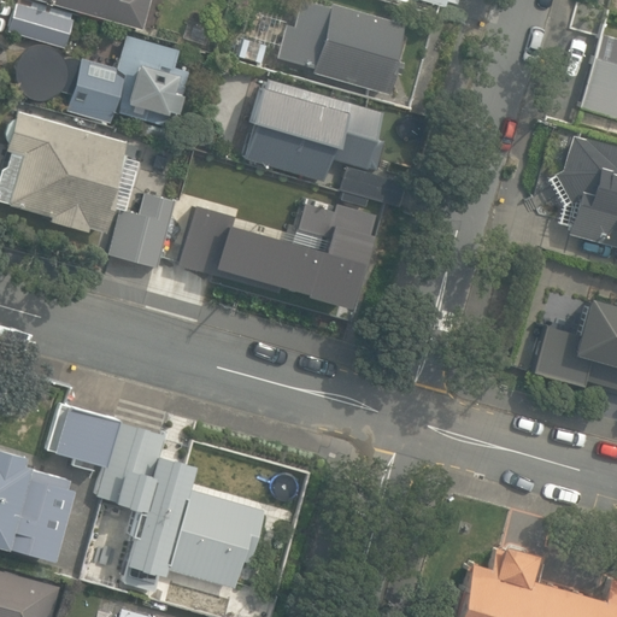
[(35,0),(139,28),(146,0),(35,0)]
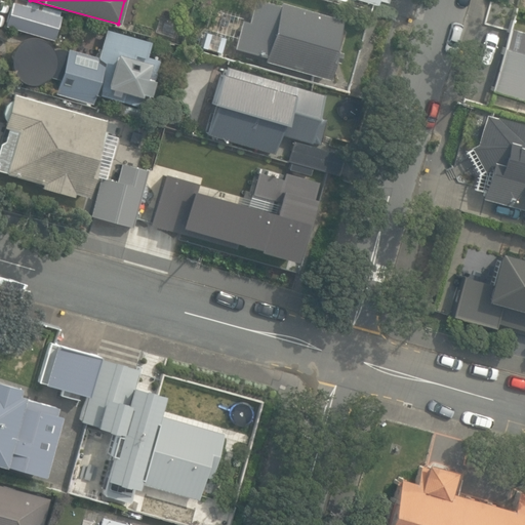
[(278,6),(256,0),(253,0),(248,22),(240,19),(232,48),(265,57),(264,61),(328,79),(337,46),(333,44),(339,21),(279,2),(278,6)]
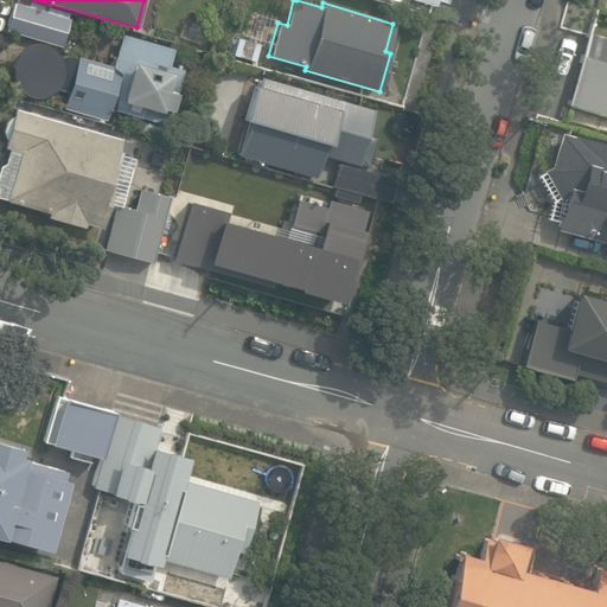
[(5,30),(62,46),(70,19),(13,2),(5,30)]
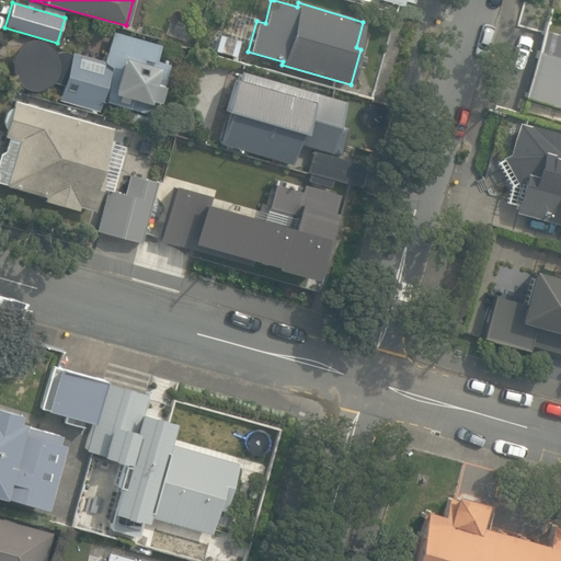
[(165,35),(189,42),(194,24),(172,16),(165,35)]
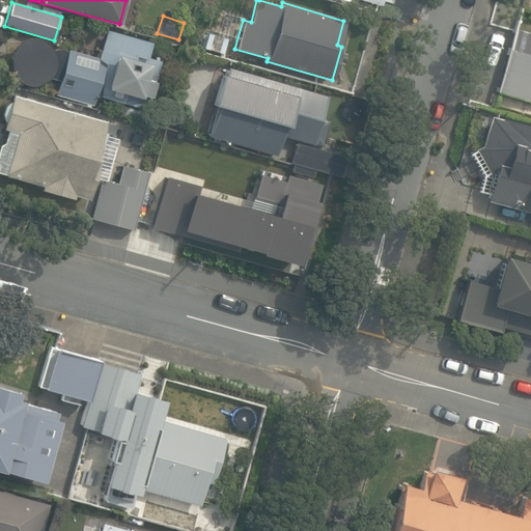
[(497,91),(530,101),(530,31),(515,27),(497,91)]
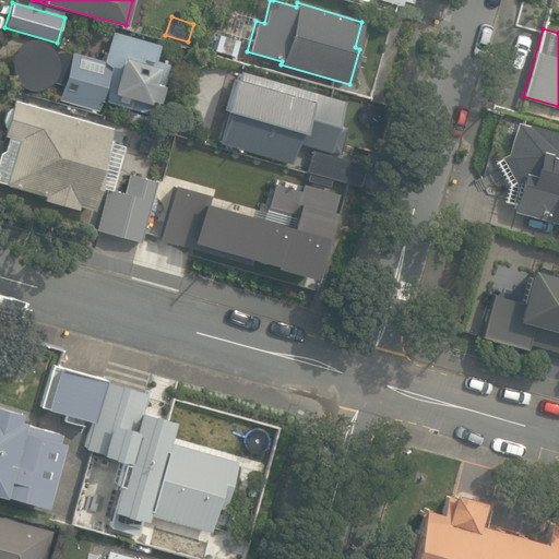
[(100,99),(153,116),(168,64),(151,60),(156,43),(111,30),(103,61),(72,52),(71,55),(61,52),(52,56),(51,50),(45,45),(34,40),(25,39),(16,43),(10,50),(8,59),(7,69),(12,79),(16,85),(23,88),(34,91),(44,91),(55,84),(61,86),(58,98),(97,110),(100,99)]
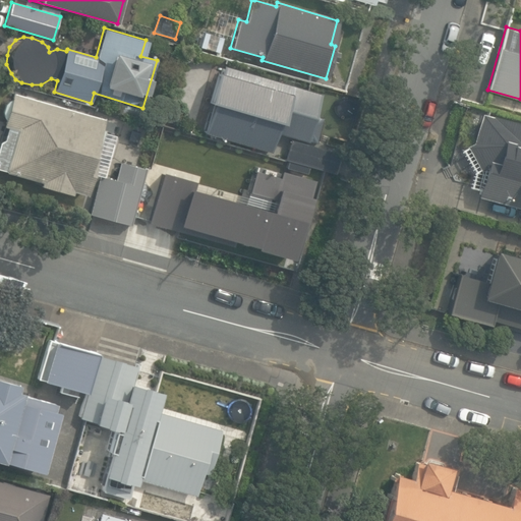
[(199,47),(222,52),(226,37),(204,31),(199,47)]
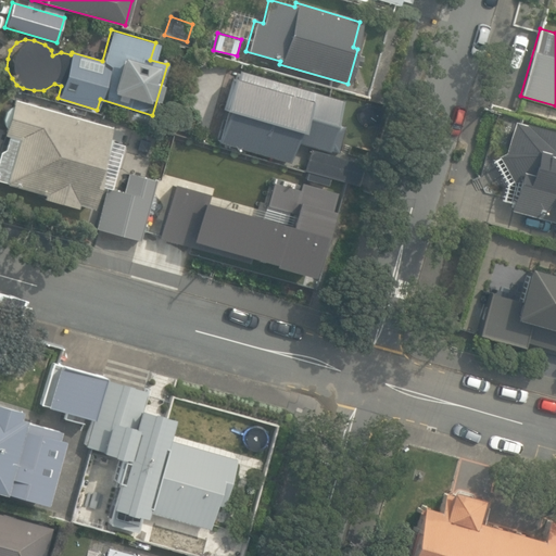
[(228,122),(337,152),(343,126),(340,125),(342,117),(338,116),(342,100),(232,68),(224,99),(234,101),(228,122)]
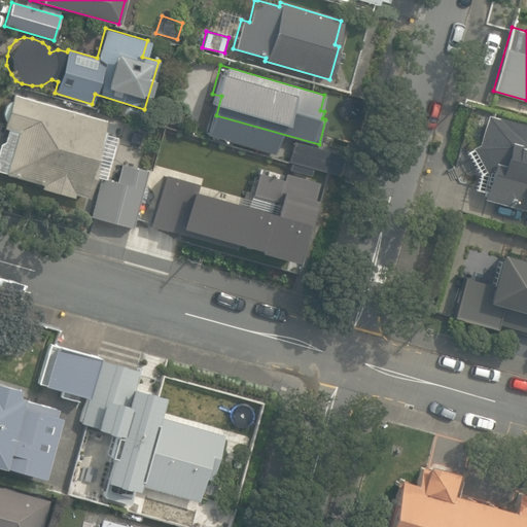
[(73,194),(88,198),(105,131),(101,130),(104,117),(11,93),(3,128),(7,129),(4,140),(0,143),(0,173),(41,184),(40,187),(72,197),(73,194)]
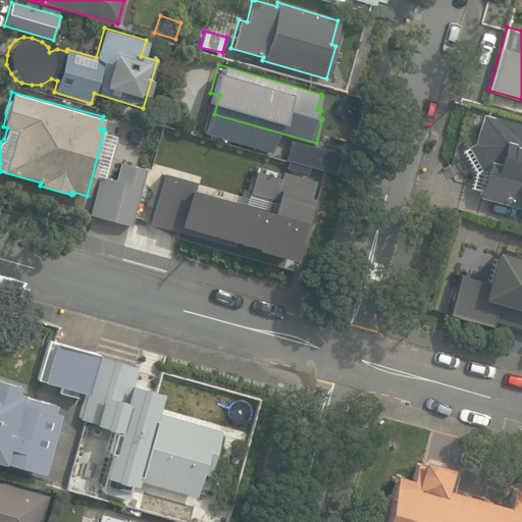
[(166,125),(191,134),(193,127),(203,131),(211,107),(175,96),(166,125)]
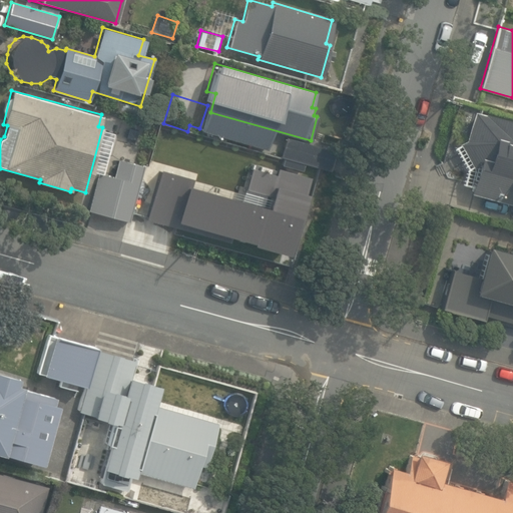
[(512,121),(473,111),(463,140),(454,147),(464,168),(460,183),(468,185),(466,192),(512,204),(512,121)]
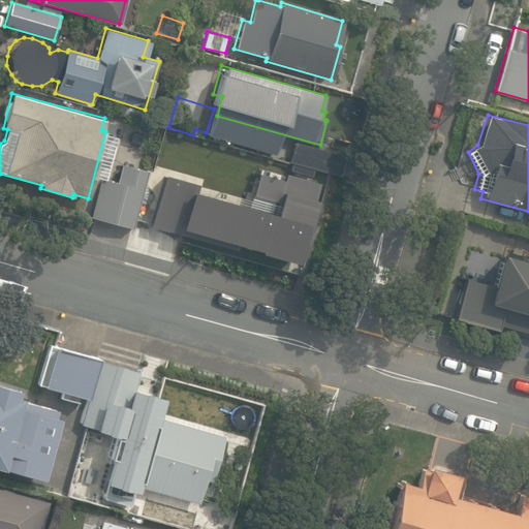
[(91,217),(130,227),(146,170),(122,164),(119,180),(101,176),(91,217)]
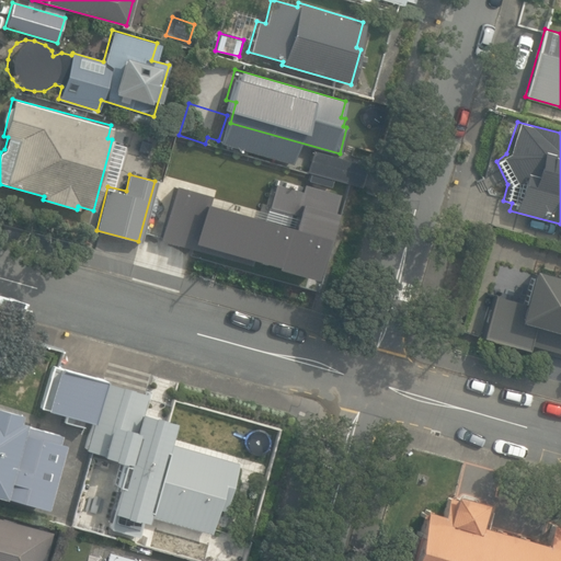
[(212,195),(175,185),(160,240),(192,249),(194,242),(277,265),(276,268),(315,279),(340,193),(305,184),(302,192),(275,184),(265,219),(208,204),(212,195)]
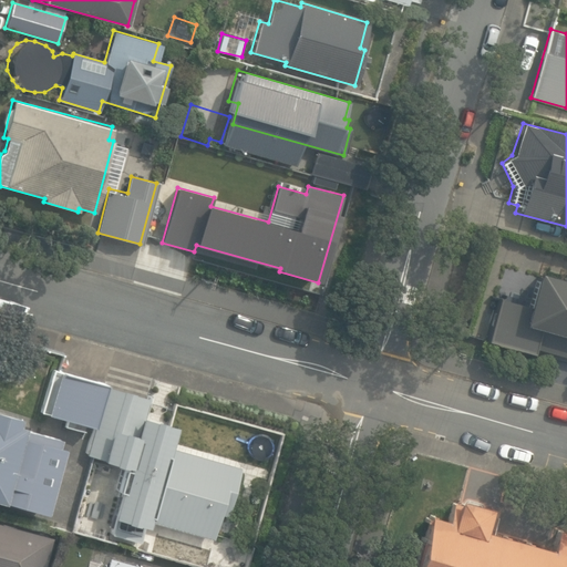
[(502,299),(490,341),(535,354),(536,348),(566,356),(566,275),(566,280),(539,272),(531,308),(502,299)]
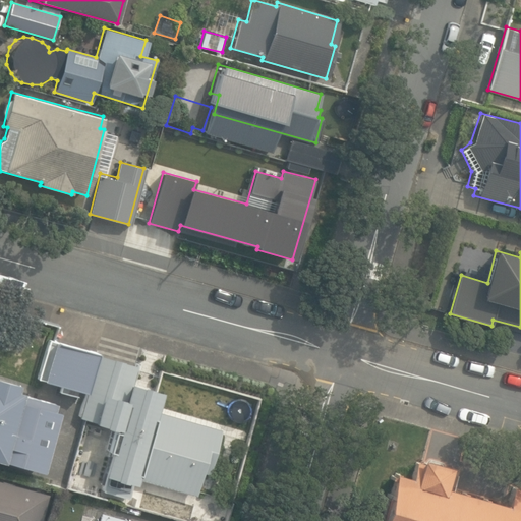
[(103,488),(131,498),(137,477),(195,495),(205,466),(210,468),(221,429),(157,410),(161,395),(131,386),(138,363),(53,339),(42,380),(88,393),(80,417),(114,427),(107,450),(114,452),(103,488)]
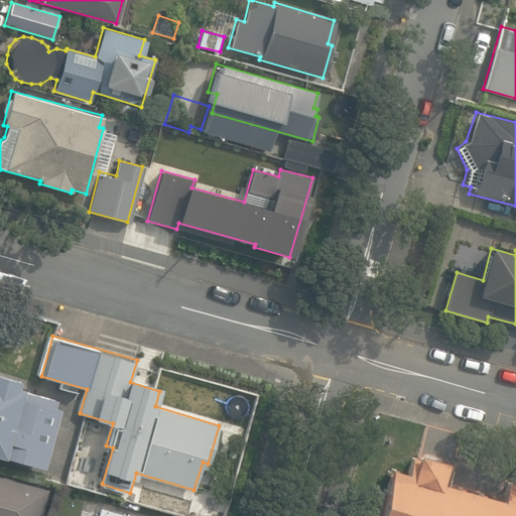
[(15,379),(0,375),(0,456),(40,467),(43,455),(47,456),(50,445),(43,443),(54,401),(18,391),(19,387),(14,386),(15,379)]
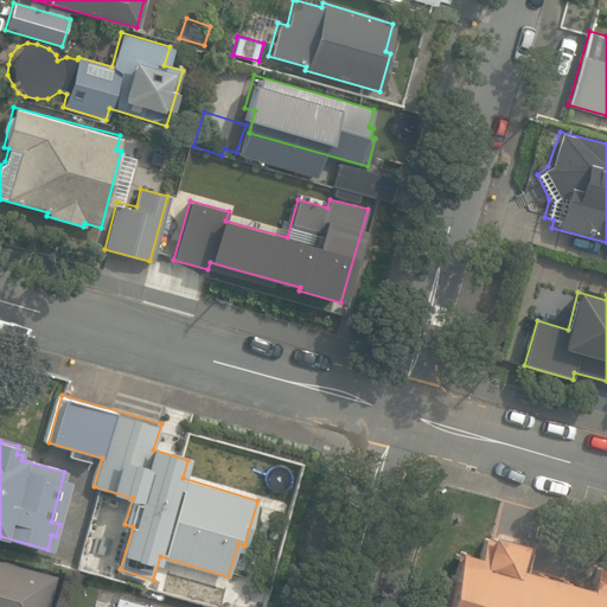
[(480,558),(462,554),(457,575),(452,574),(442,606),(606,606),(606,570),(600,569),(594,590),(522,570),(529,547),(494,536),(493,541),(486,538),(480,558)]
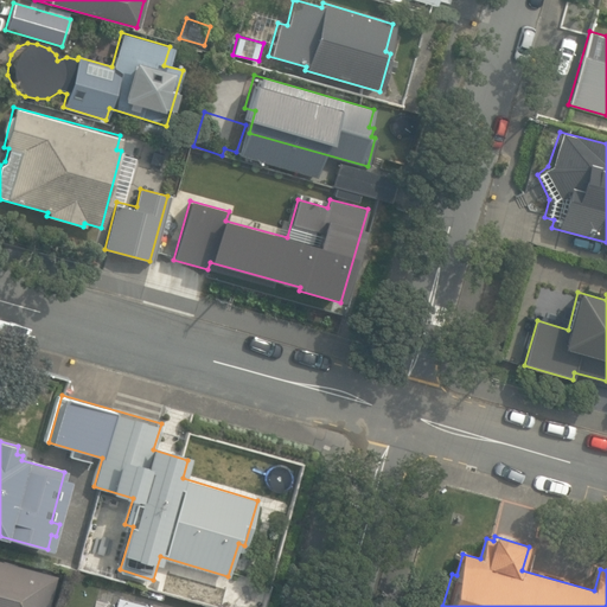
[(48,606),(57,576),(0,560),(0,606),(48,606)]
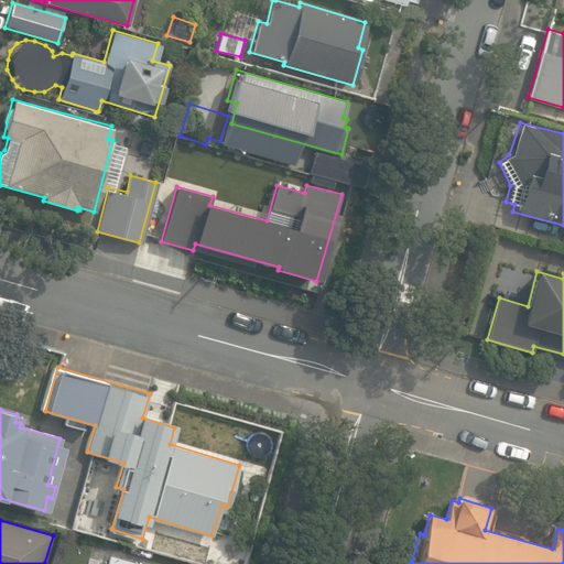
[(145,563),(108,554),(106,563),(145,563)]
